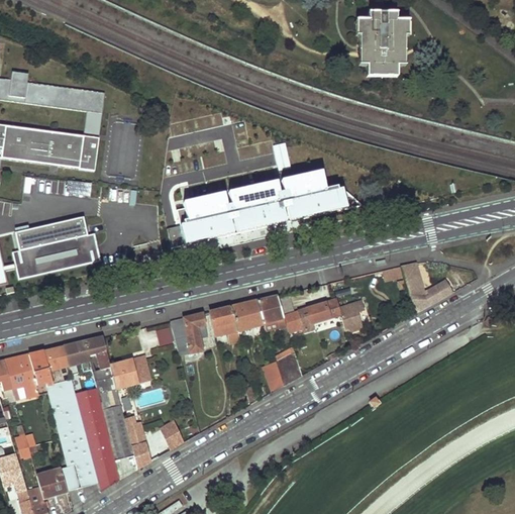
[(397,12),(370,12),(370,20),(362,20),(362,35),(365,35),(365,65),(369,65),(369,76),(399,76),(399,65),(403,65),(403,35),(406,35),(406,20),(397,20),(397,12)]
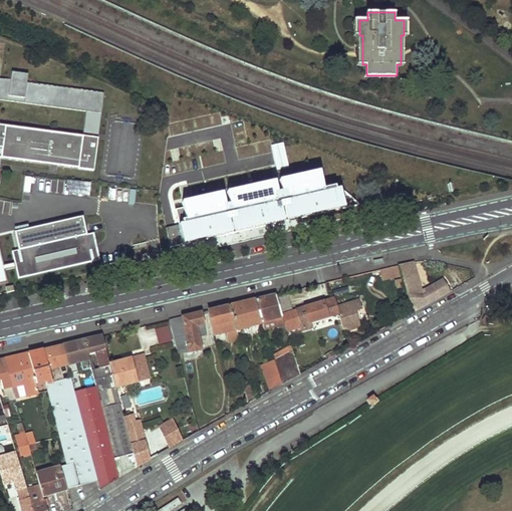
[(14,69),(13,77),(11,94),(27,95),(29,80),(30,71),(14,69)]
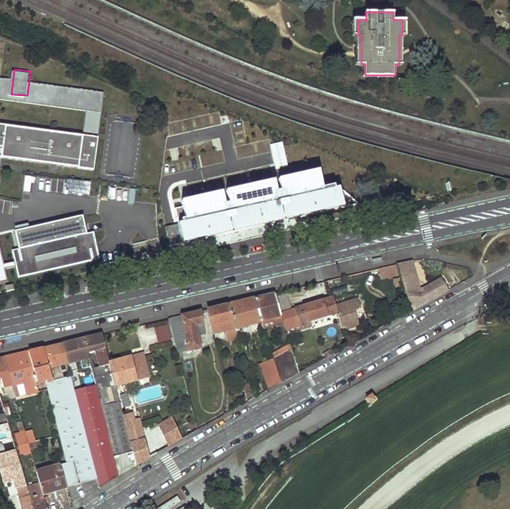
[(13,77),(0,75),(0,96),(27,100),(27,95),(11,94),(13,77)]
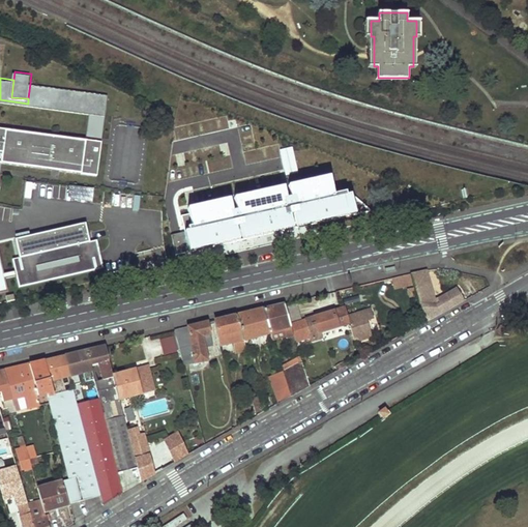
[(110,93),(30,83),(28,104),(90,112),(108,114),(110,93)]
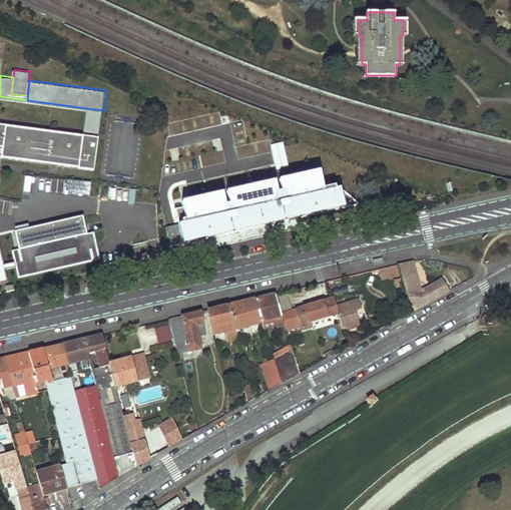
[(185,110),(189,95),(177,91),(173,106),(185,110)]
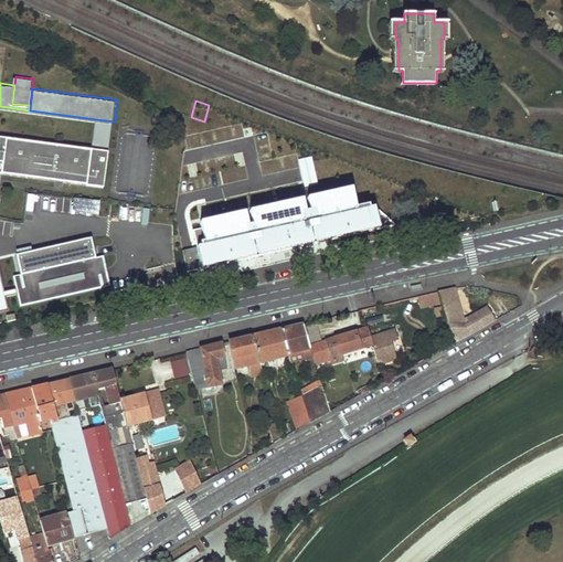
[(213,104),(206,116),(222,124),(227,112),(213,104)]
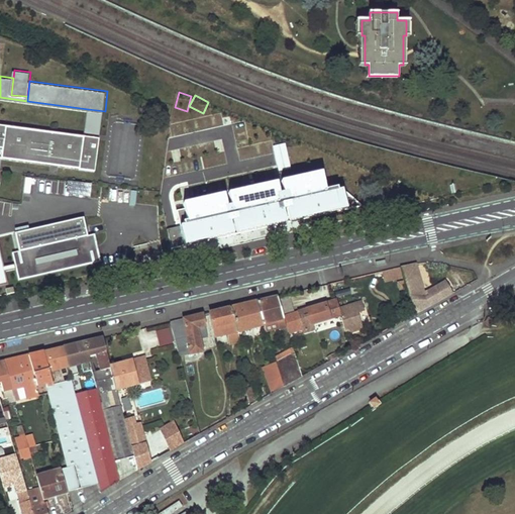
[(105,111),(88,109),(85,134),(101,136),(105,111)]
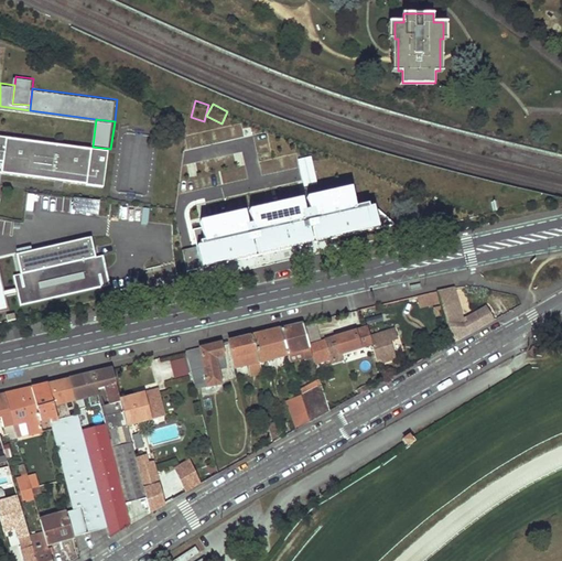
[(93,147),(0,133),(0,170),(3,171),(106,185),(110,149),(93,147)]
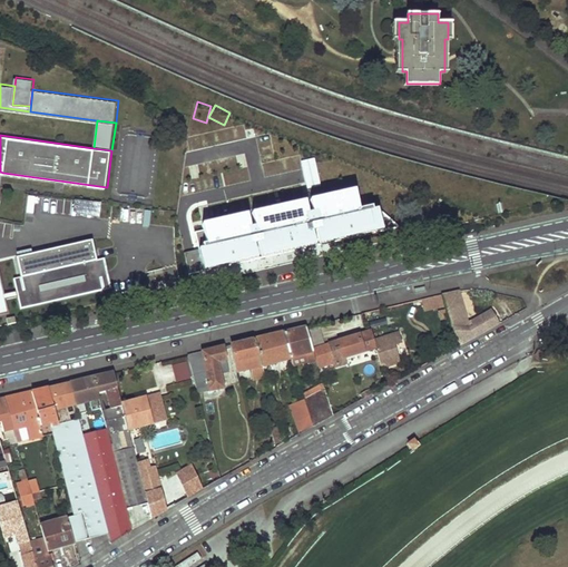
[(362,208),(359,188),(206,223),(211,242),(204,243),(205,247),(202,248),(206,270),(402,225),(380,204),(362,208)]
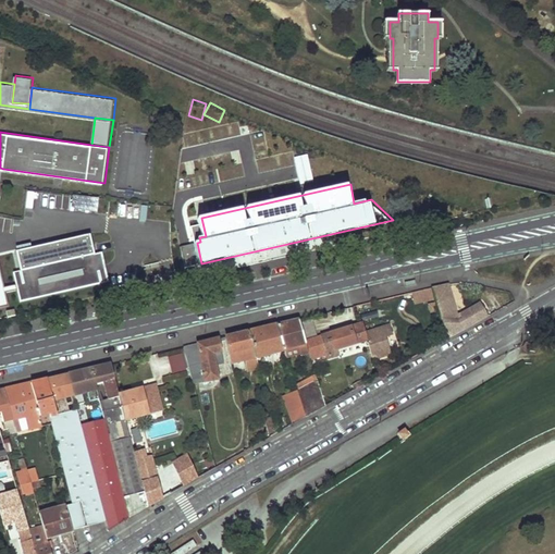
[(148,214),(149,205),(128,201),(127,212),(148,214)]
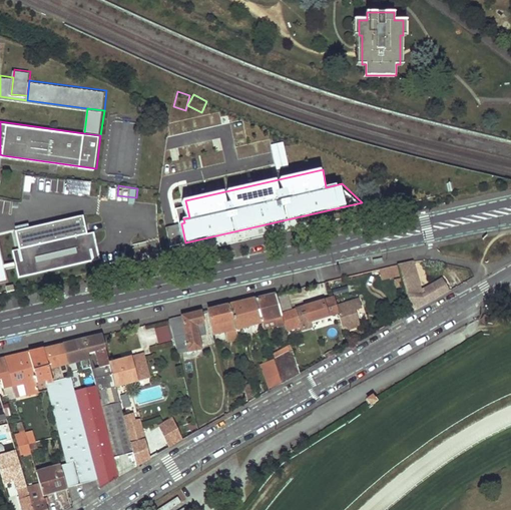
[(19,247),(12,248),(18,276),(99,259),(94,231),(87,232),(83,214),(15,228),(19,247)]
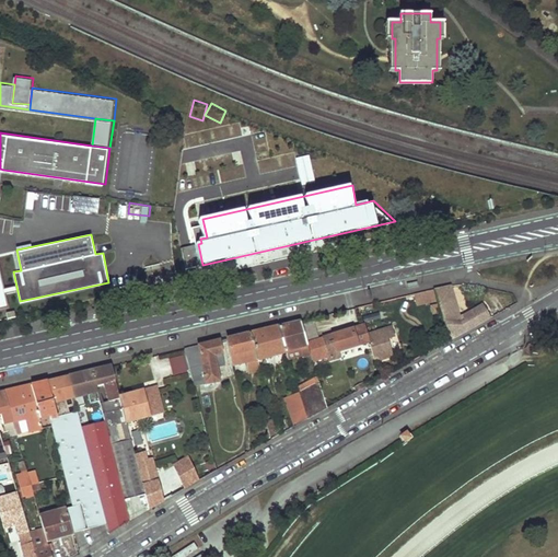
[(450,285),(433,289),(437,300),(451,339),(490,317),(484,305),(463,315),(464,318),(461,321),(451,285),(450,285)]
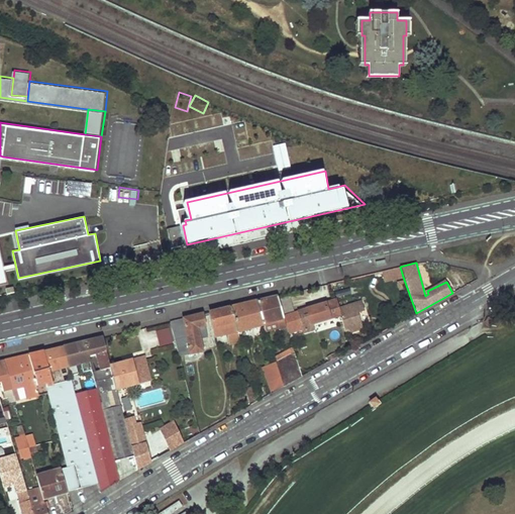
[(400,267),(384,271),(386,281),(403,277),(400,267)]
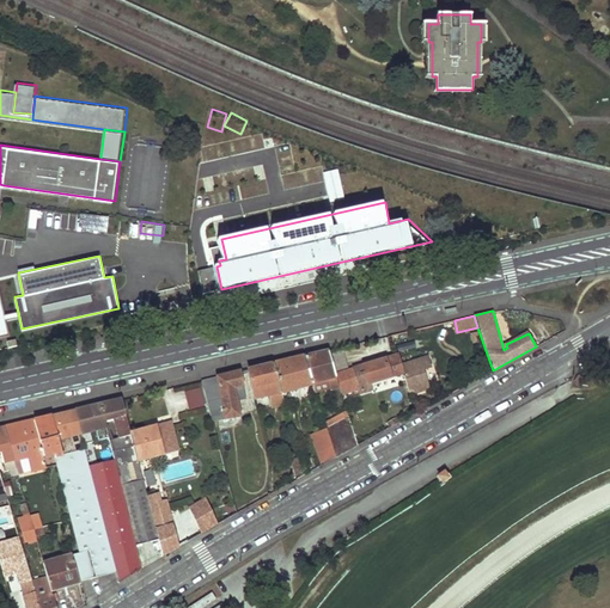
[(316,351),(305,354),(315,384),(315,385),(330,381),(331,386),(331,387),(340,385),(328,349),(316,351)]
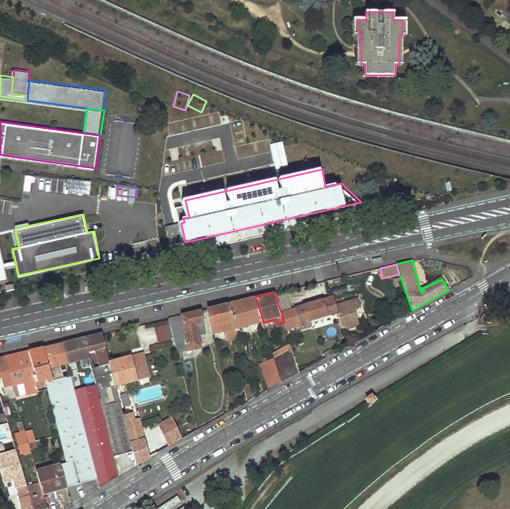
[(239,300),(229,303),(236,327),(263,321),(255,296),(239,300)]
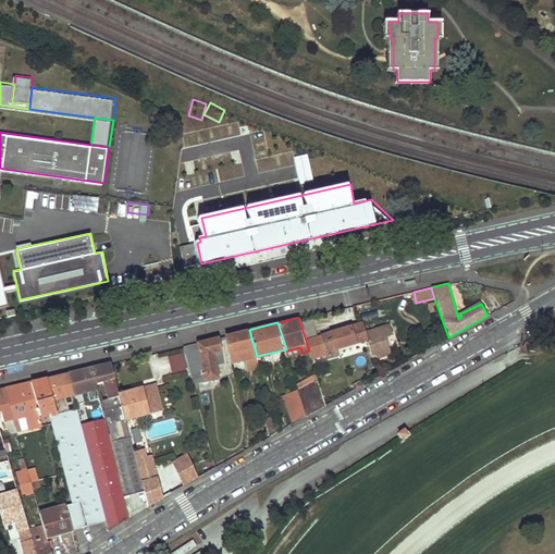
[(361,323),(322,335),(329,357),(338,354),(336,347),(367,340),(365,333),(361,323)]
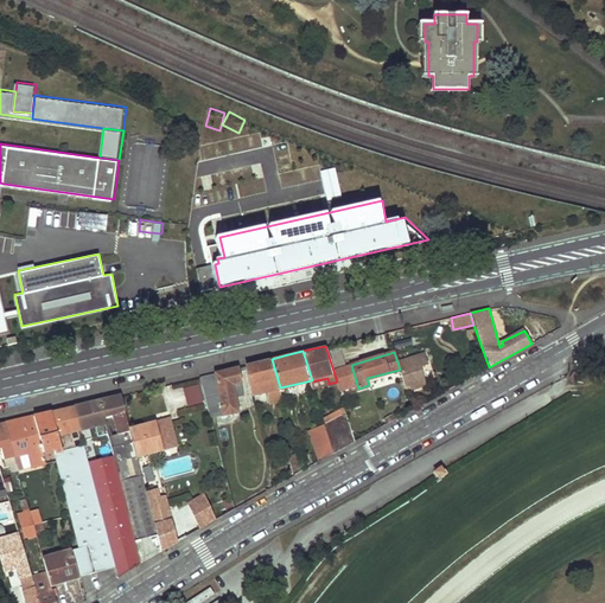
[(425,354),(397,363),(400,370),(407,392),(427,386),(421,369),(428,366),(425,354)]
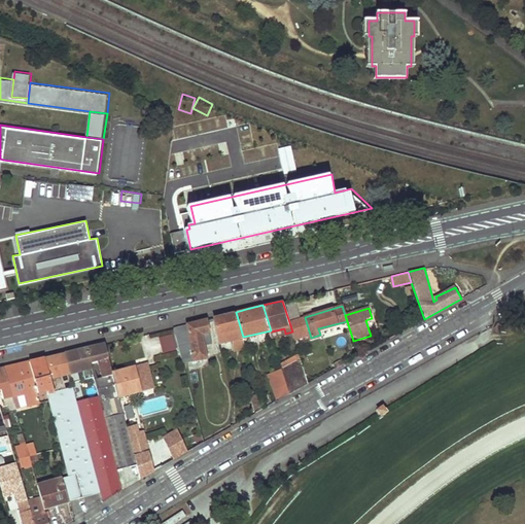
[(236,312),(212,317),(218,343),(233,340),(243,338),(243,337),(236,312)]
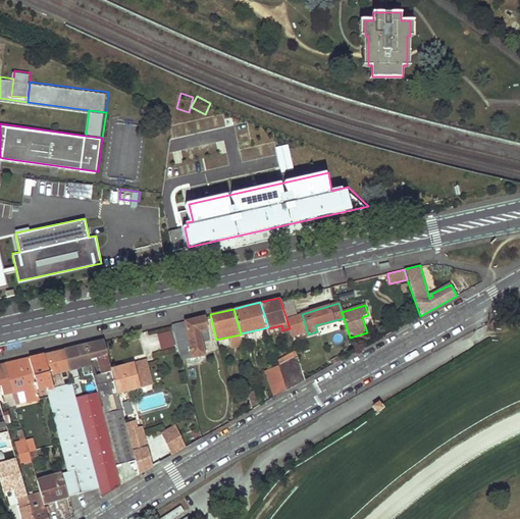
[(204,315),(171,323),(180,358),(204,354),(201,341),(209,340),(204,315)]
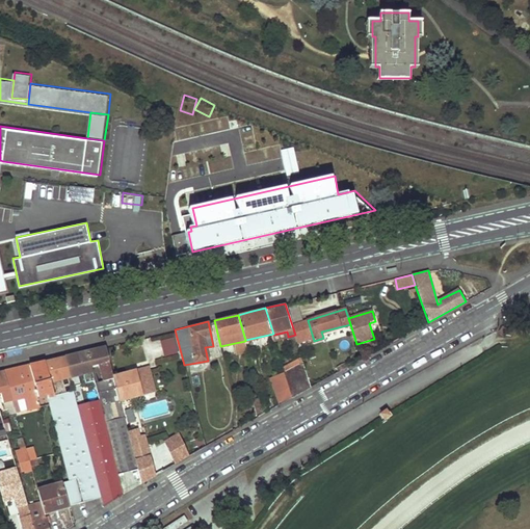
[(175,334),(162,337),(165,352),(178,349),(175,334)]
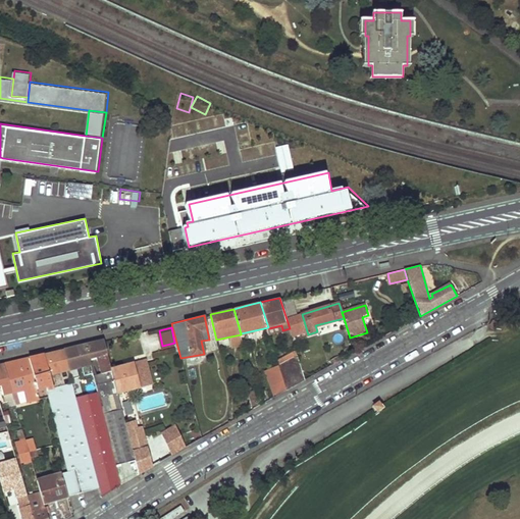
[(241,334),(230,336),(232,346),(244,344),(241,334)]
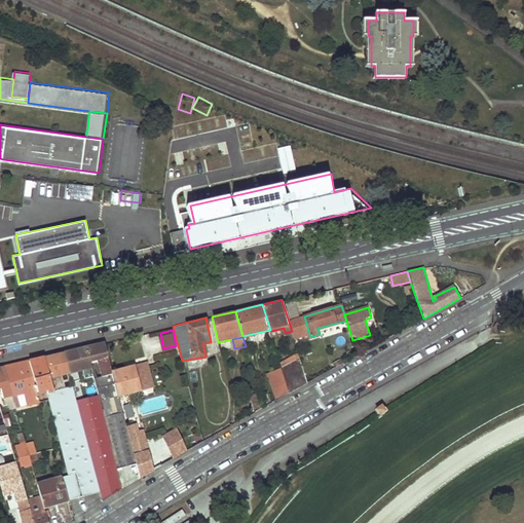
[(94,344),(84,346),(88,362),(97,360),(103,376),(94,379),(98,393),(116,468),(136,462),(126,426),(118,396),(113,375),(112,371),(104,342),(94,344)]
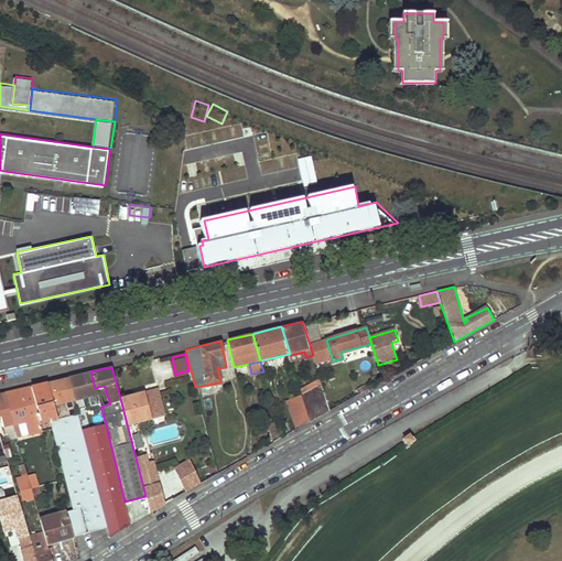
[(85,373),(68,377),(74,399),(77,413),(80,428),(89,425),(87,418),(84,406),(85,406),(83,397),(88,395),(90,405),(93,403),(95,416),(97,423),(105,421),(100,407),(95,388),(90,371),(85,373)]
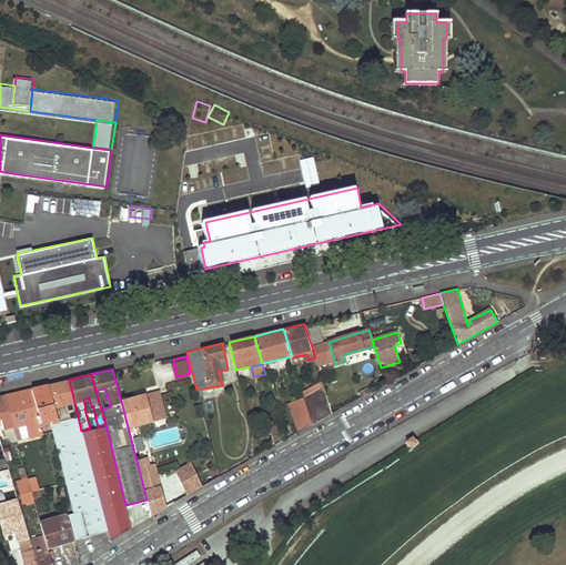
[(58,382),(49,384),(57,417),(58,422),(60,421),(69,419),(64,404),(74,402),(69,380),(58,382)]
